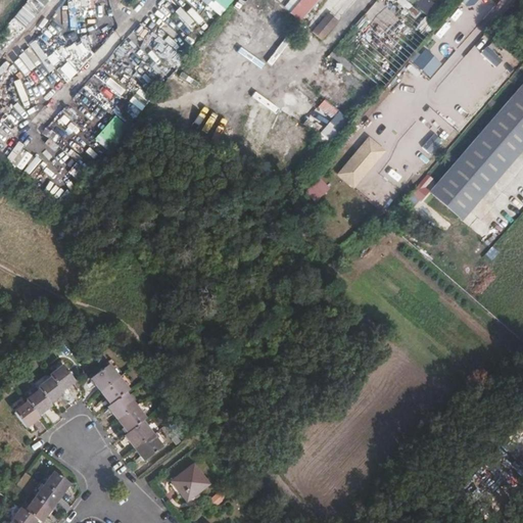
[(0,56),(1,57),(46,0),(27,0),(4,30),(5,31),(0,36),(0,56)]
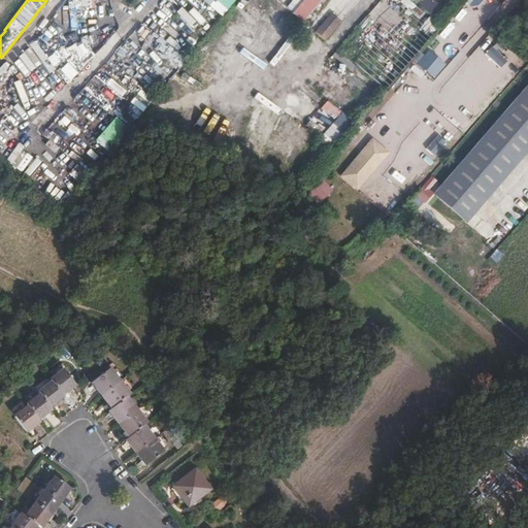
[(200,0),(222,17),(234,0),(200,0)]
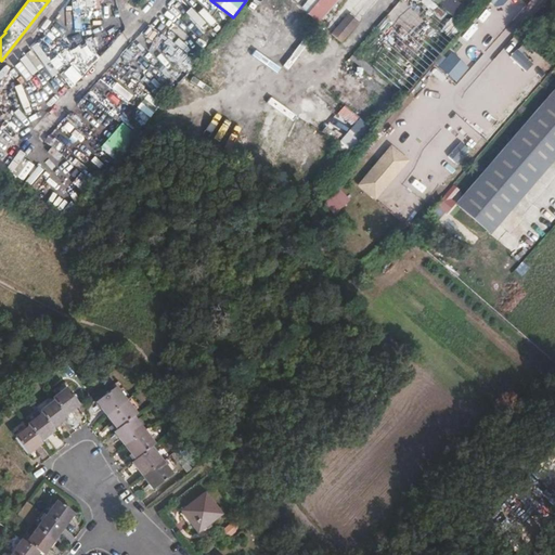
[(269,0),(263,11),(275,18),(287,1),(286,0),(269,0)]
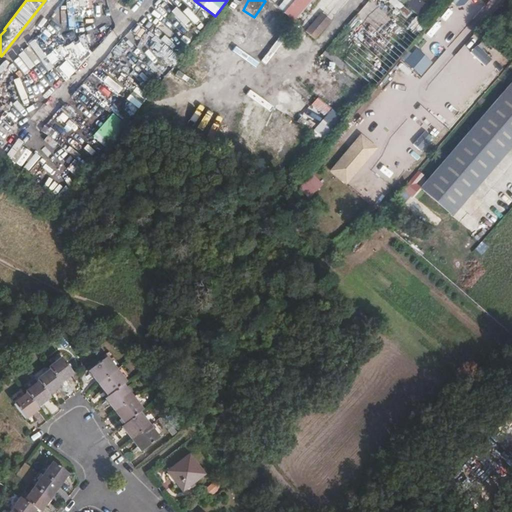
[(315,0),(296,0),(282,17),(293,27),(315,0)]
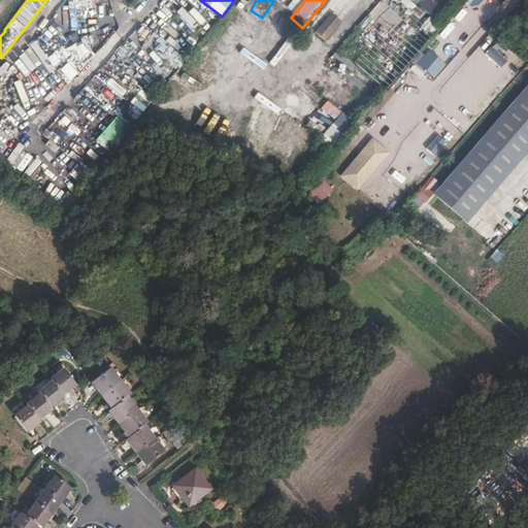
[(347,0),(336,11),(341,17),(356,0),(347,0)]
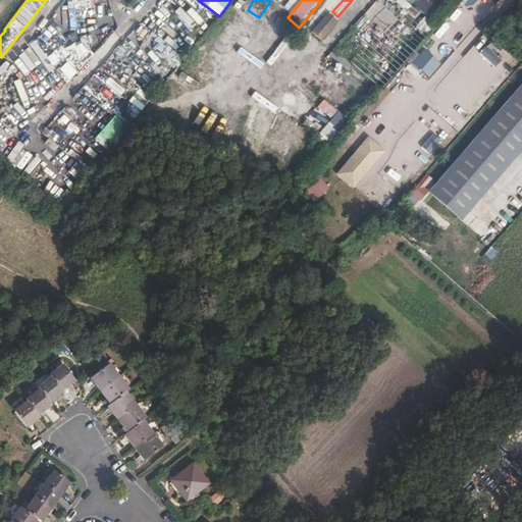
[(335,25),(326,17),(310,36),(319,45),(335,25)]
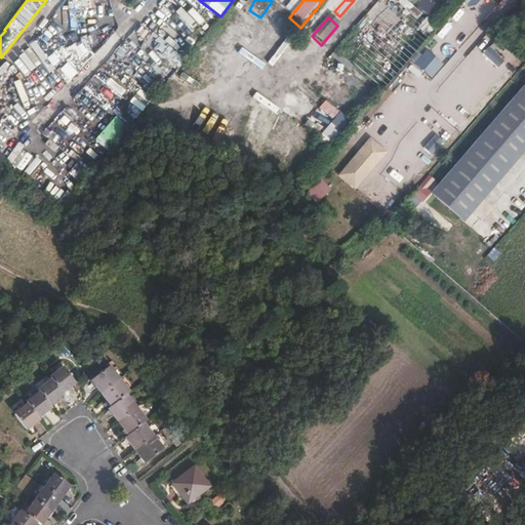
[(33,41),(28,46),(49,73),(54,69),(33,41)]
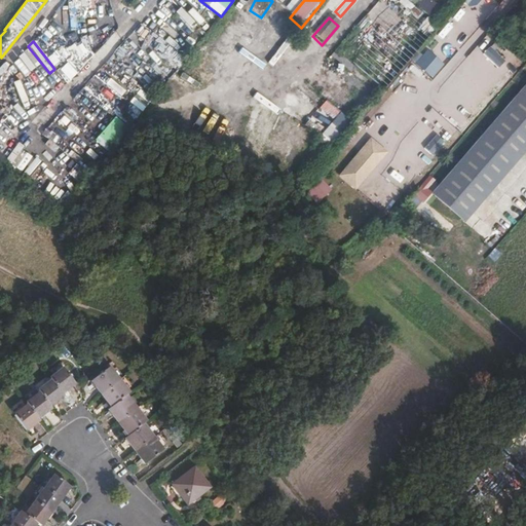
[(491,46),(483,52),(500,74),(508,68),(491,46)]
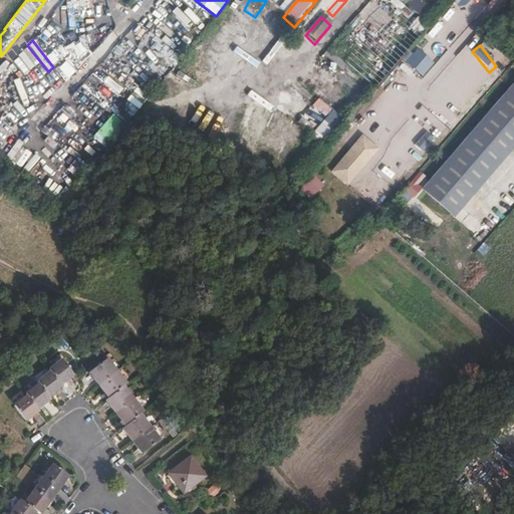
[(417,48),(405,62),(422,76),(434,62),(417,48)]
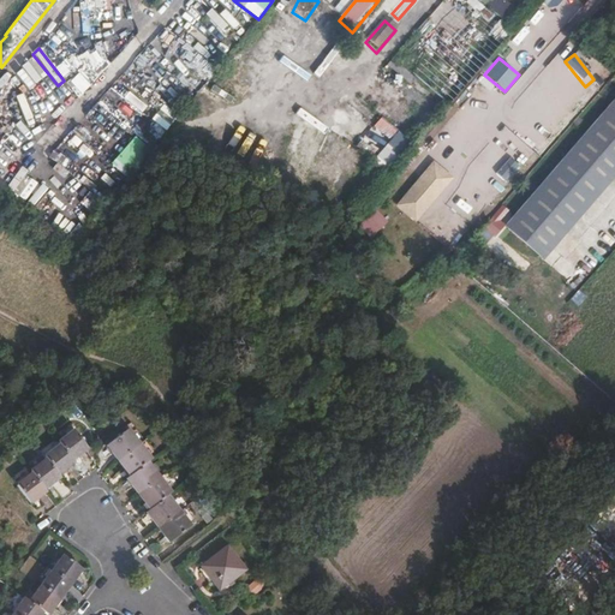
[(82,93),(95,81),(82,66),(67,78),(82,93)]
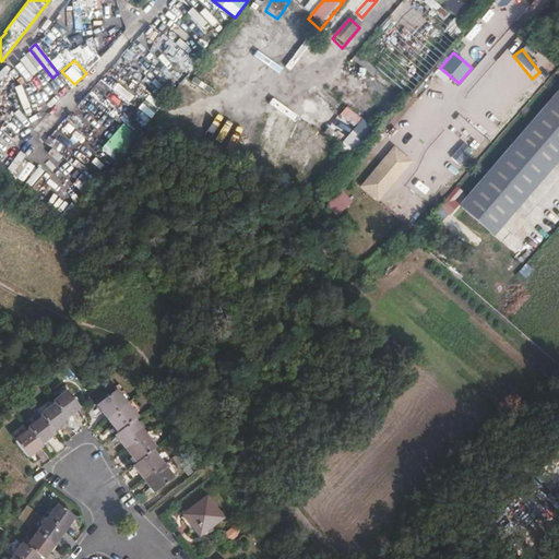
[(503,90),(496,100),(508,110),(516,98),(503,90)]
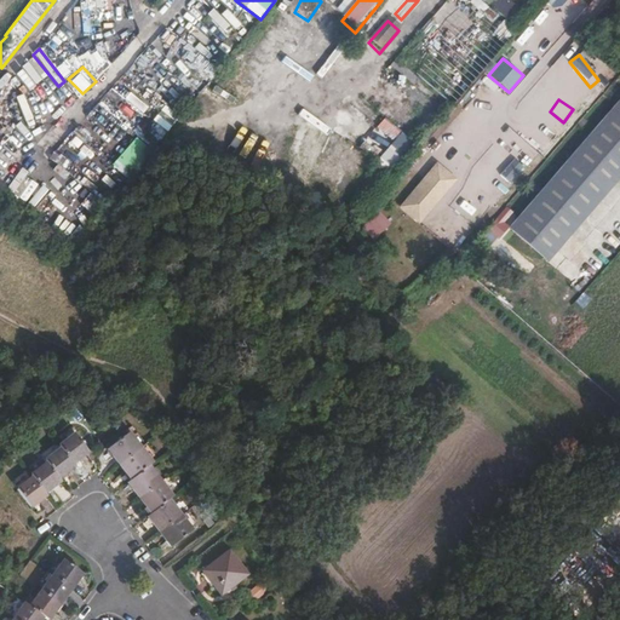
[(619,101),(518,220),(554,252),(619,176),(619,101)]
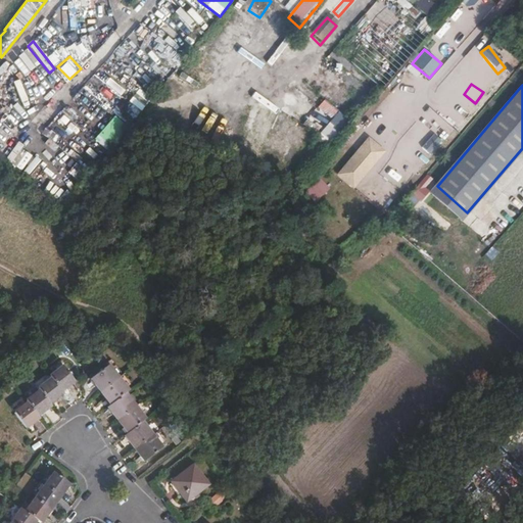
[(460,117),(468,104),(454,96),(445,109),(460,117)]
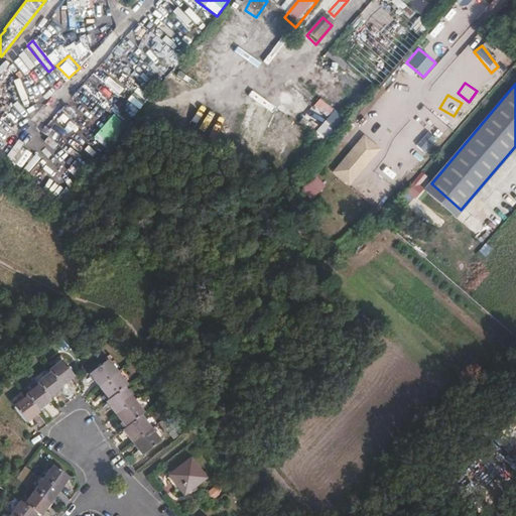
[(298,122),(309,131),(323,115),(326,117),(332,109),(318,99),(298,122)]
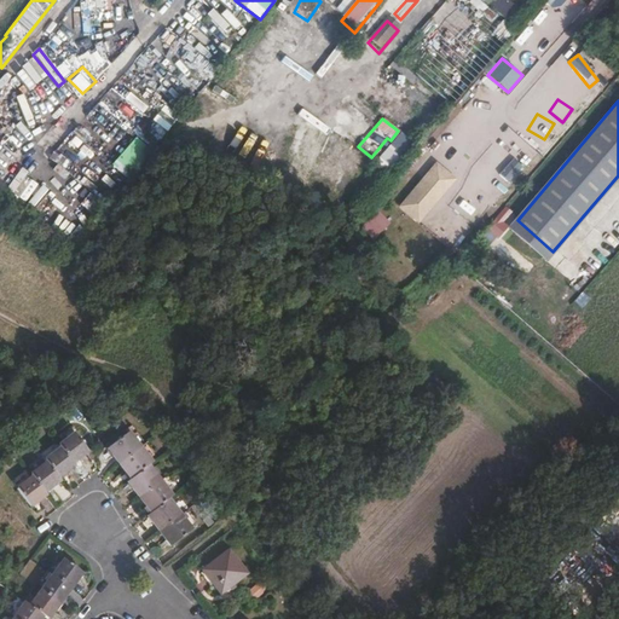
[(399,132),(375,163),(389,174),(414,143),(399,132)]
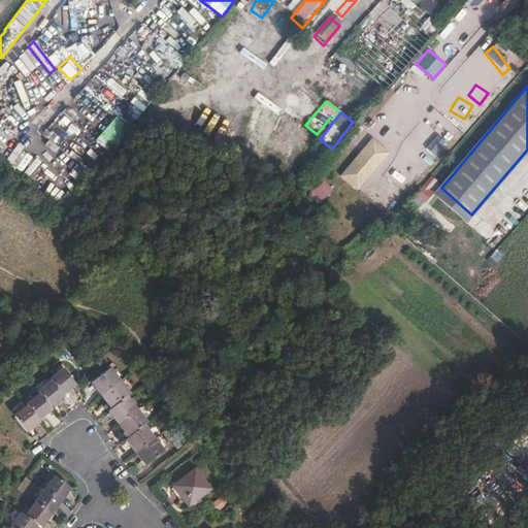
[(437,135),(425,147),(433,156),(446,143),(437,135)]
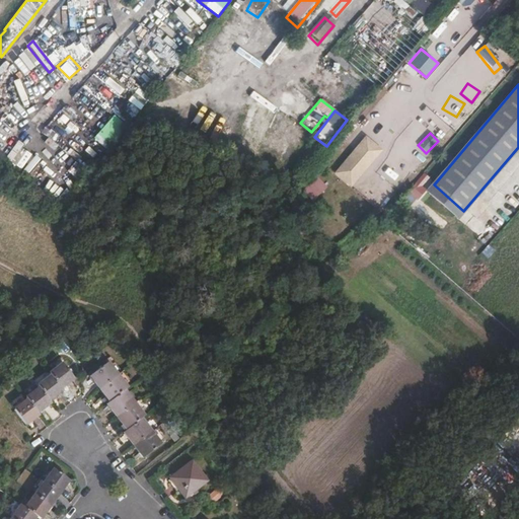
[(351,189),(382,150),(365,136),(332,173),(351,189)]
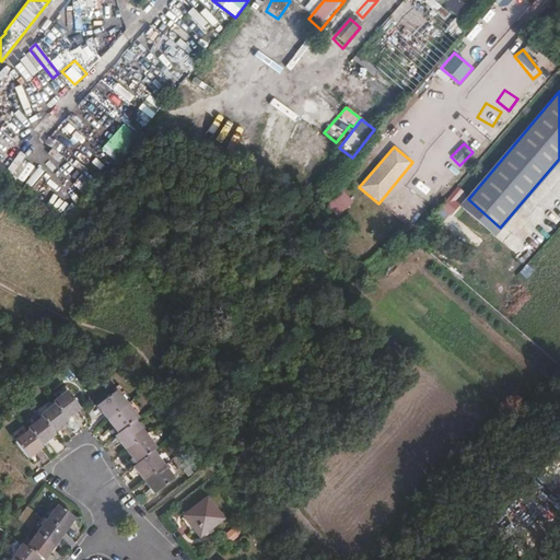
[(340,190),(324,207),(335,219),(352,202),(340,190)]
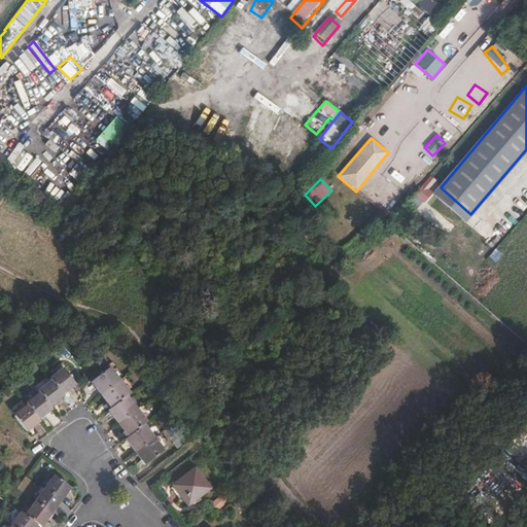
[(483,238),(498,221),(490,214),(481,223),(472,216),(466,222),(483,238)]
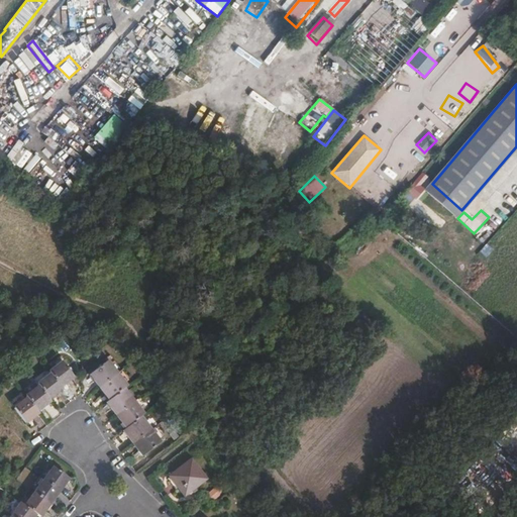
[(106,360),(89,374),(109,400),(106,403),(125,429),(123,430),(142,455),(160,442),(140,416),(142,415),(123,390),(126,387),(106,360)]
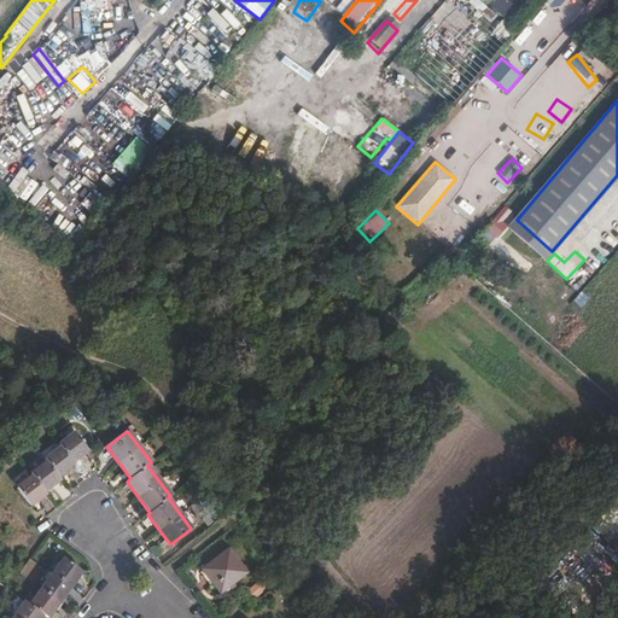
[(31,476),(16,488),(29,506),(45,494),(44,491),(59,479),(58,478),(73,466),(71,462),(86,450),(73,433),(57,444),(59,448),(45,460),(46,461),(30,473),(31,476)]
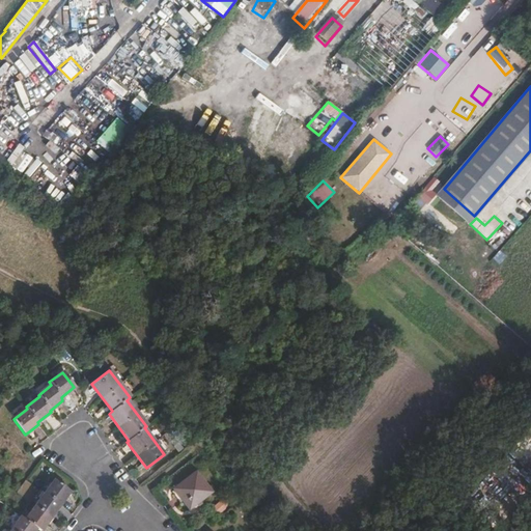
[(196,472),(174,488),(190,508),(212,492),(196,472)]
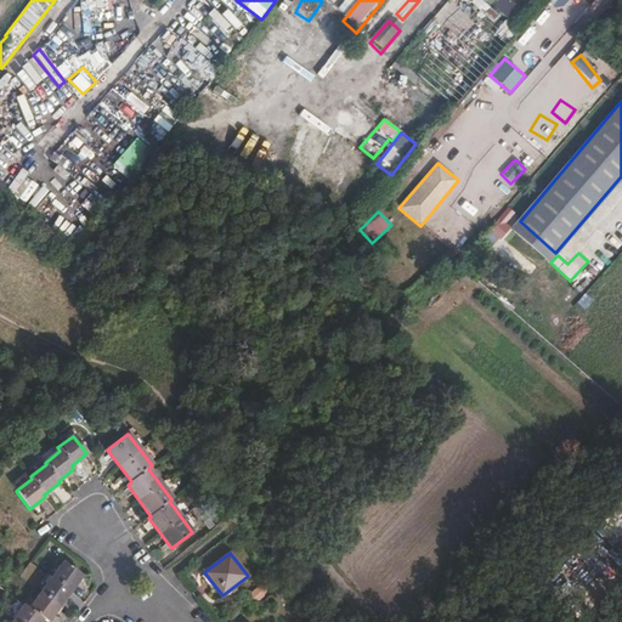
[(46,621),(82,576),(64,563),(29,609),(23,605),(11,621),(39,621),(43,618),(46,621)]
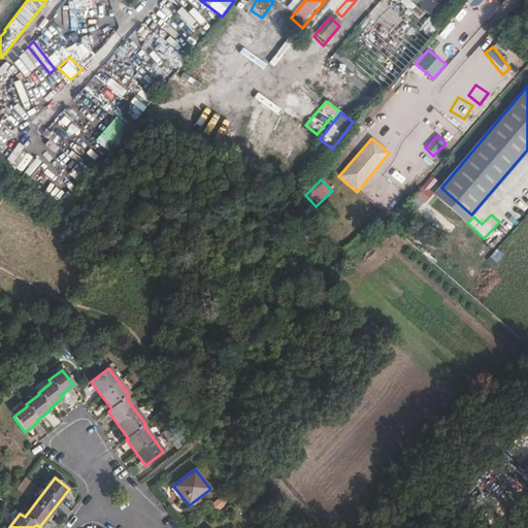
[(216,496),(211,506),(220,510),(224,500),(216,496)]
